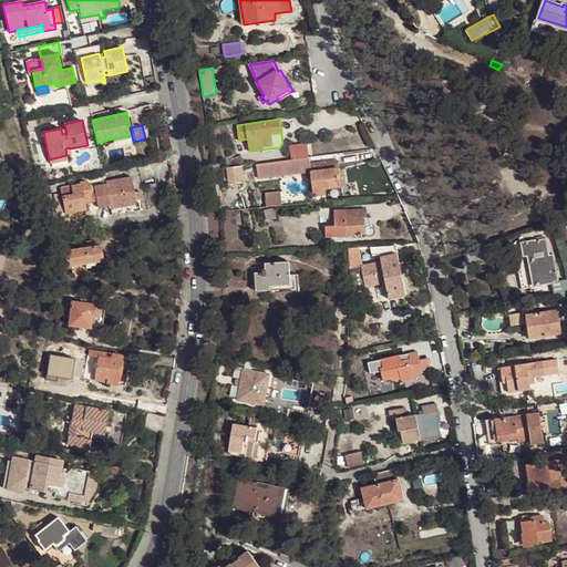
[(133,142),(132,135),(113,138),(115,146),(133,143),(133,142)]
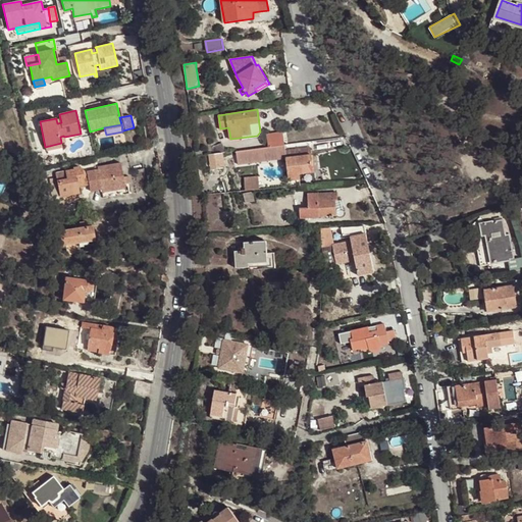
[(62,148),(61,143),(45,147),(47,151),(62,148)]
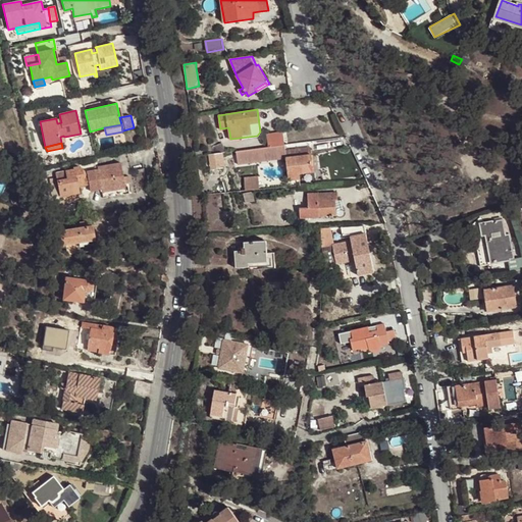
[(211,148),(214,154),(222,153),(225,153),(221,144),(211,148)]
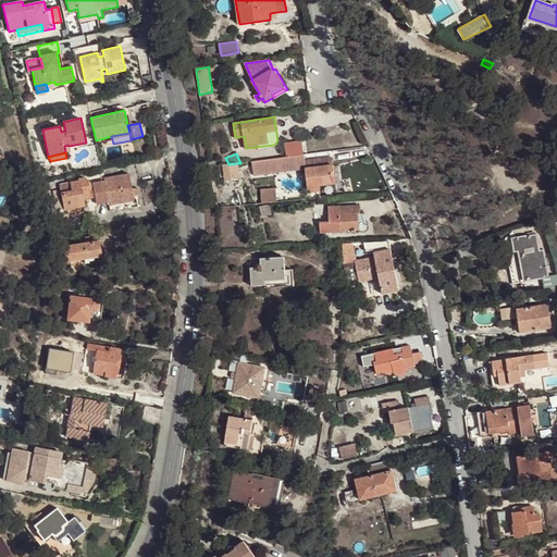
[(304,155),(252,161),(252,171),(264,169),(265,174),(306,169),(309,193),(320,192),(320,186),(334,184),(332,158),(305,161),(304,155)]
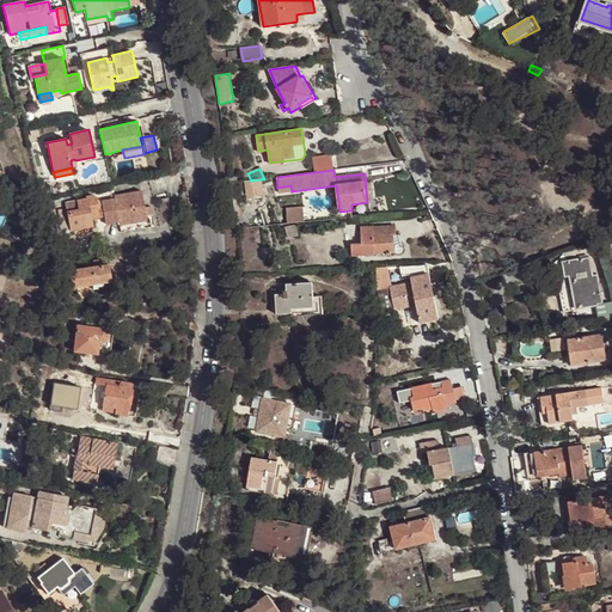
[(251,181),(245,182),(248,200),(263,199),(261,179),(251,181)]
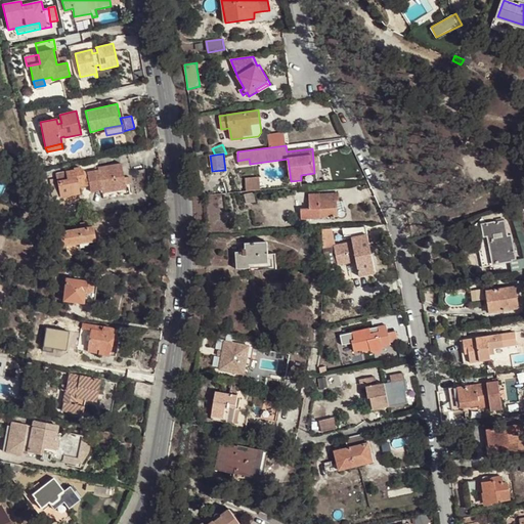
[(102,191),(126,187),(125,183),(130,182),(129,175),(124,176),(121,163),(97,166),(98,169),(87,171),(88,176),(89,183),(90,190),(101,188),(102,191)]
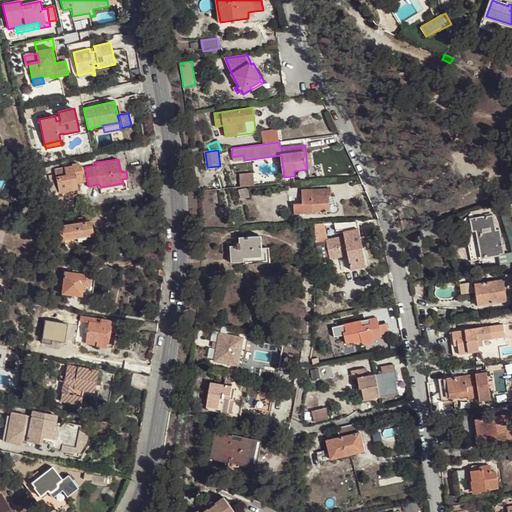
[(233,162),(226,162),(229,188),(238,188),(234,161),(233,162)]
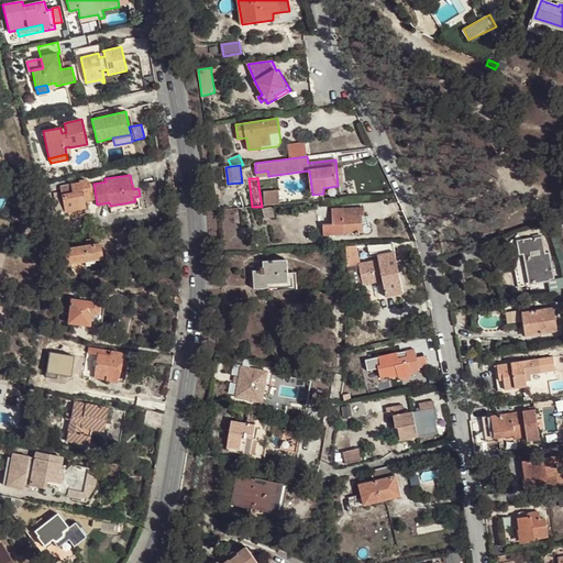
[(62,192),(53,195),(56,212),(65,211),(66,212),(86,208),(84,199),(83,195),(90,194),(89,191),(90,190),(91,188),(91,186),(90,185),(88,184),(88,181),(86,181),(86,179),(79,180),(80,184),(61,187),(62,192)]
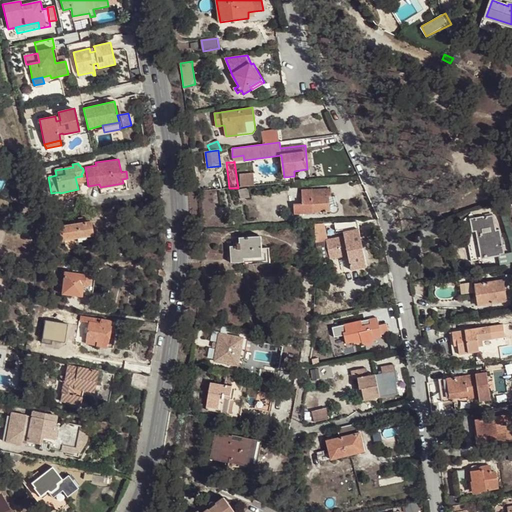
[(87,179),(86,172),(82,173),(81,174),(82,176),(75,177),(76,181),(87,179)]
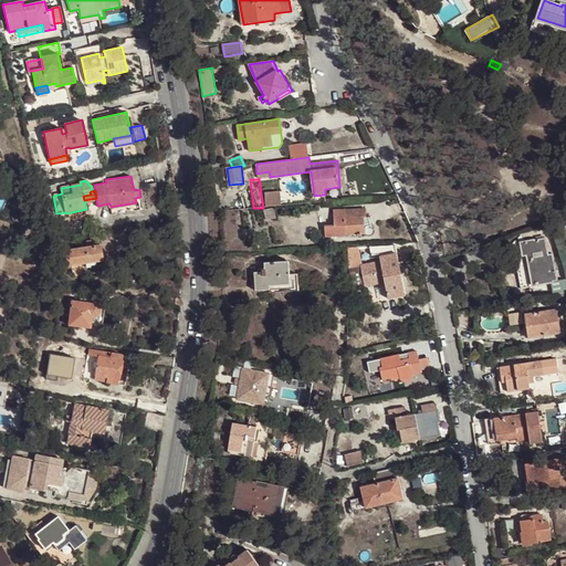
[(268,219),(278,219),(276,208),(266,209),(268,219)]
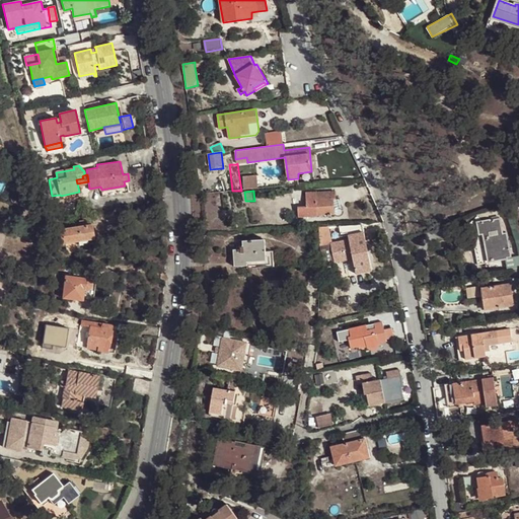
[(307,208),(298,208),(299,217),(316,216),(335,214),(334,200),(336,199),(335,192),(314,193),(315,207),(307,208)]
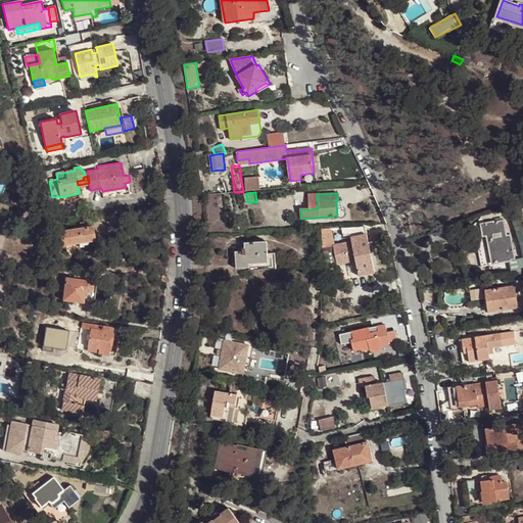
[(310,209),(318,208),(317,194),(308,195),(310,209)]
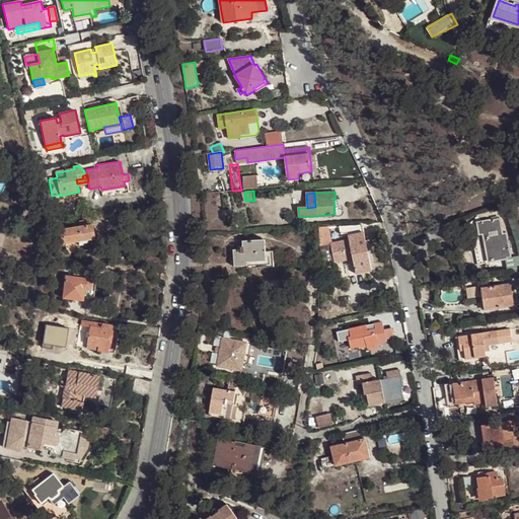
[(151,216),(165,213),(163,199),(150,201),(151,216)]
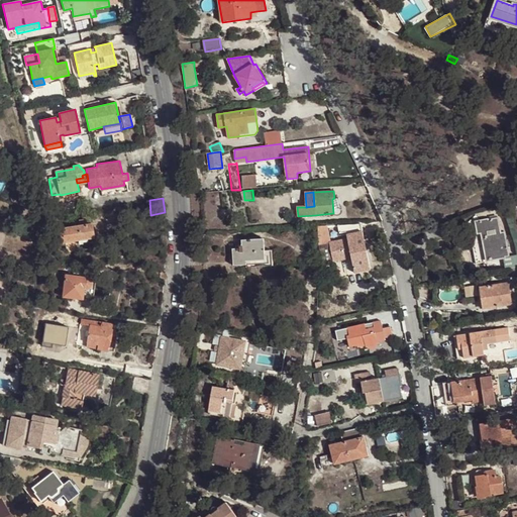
[(472,238),(476,263),(510,255),(505,232),(501,233),(498,217),(476,222),(478,233),(484,232),(485,235),(472,238)]
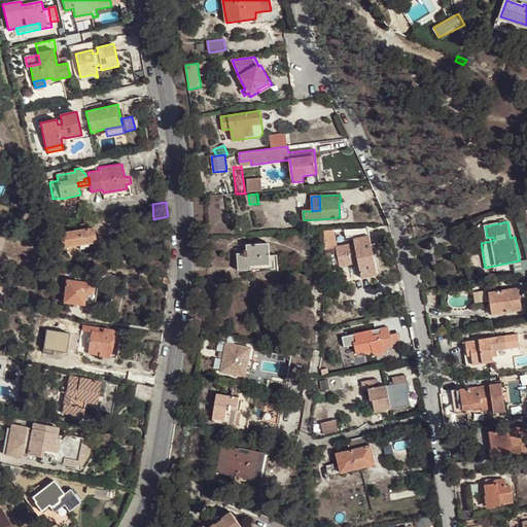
[(94,227),(89,229),(88,223),(80,224),(81,230),(61,233),(63,247),(67,247),(68,257),(77,255),(75,245),(90,243),(96,242),(94,227)]
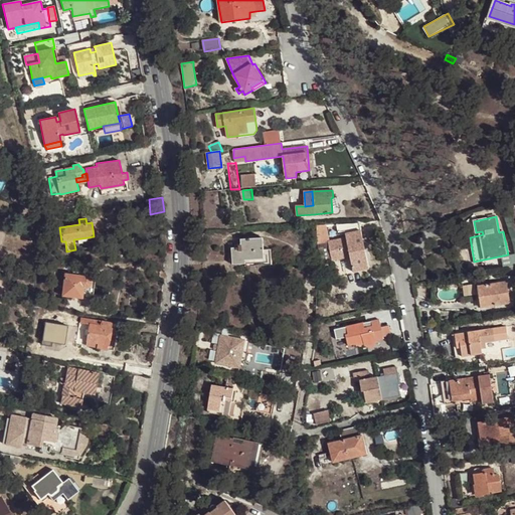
[(369,266),(360,223),(337,225),(338,232),(344,231),(346,237),(330,240),(327,226),(316,226),(319,244),(330,241),(333,261),(351,256),(353,269),(369,266)]
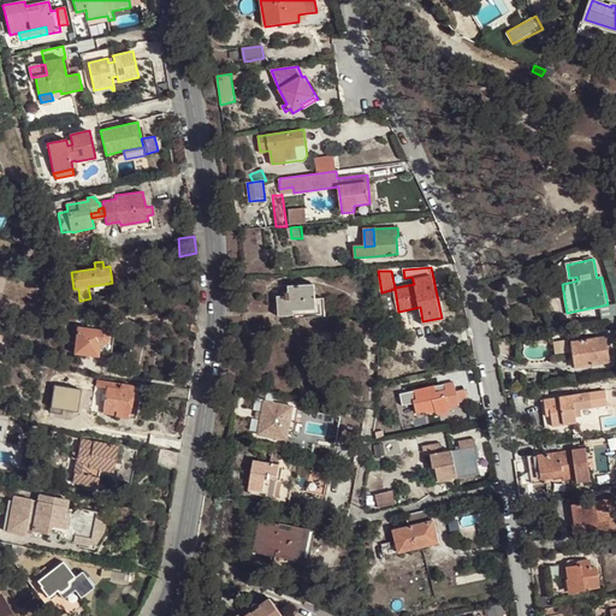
[(64,290),(73,289),(71,272),(66,273),(67,280),(64,290)]
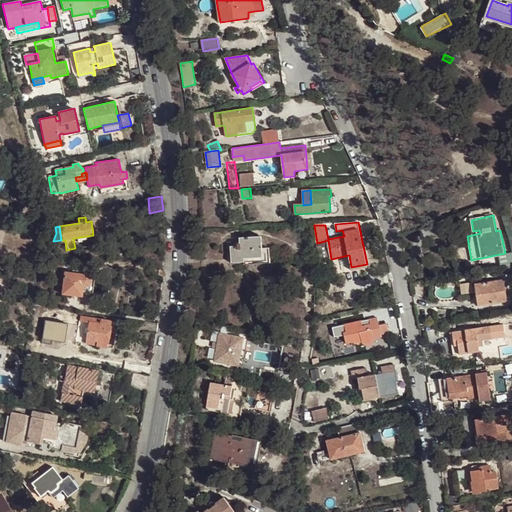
[(75,248),(89,245),(87,236),(73,238),(75,248)]
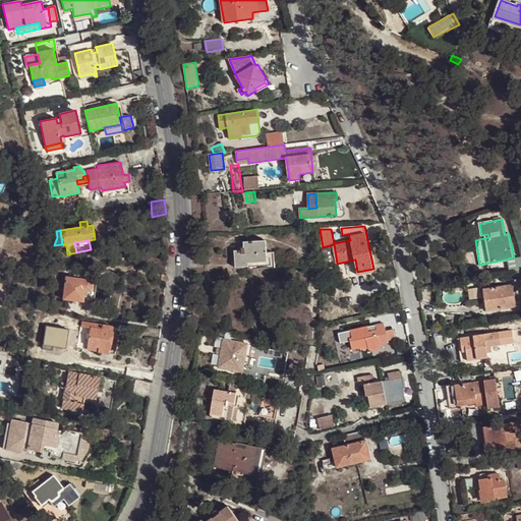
[(266,240),(243,241),(244,247),(241,247),(241,250),(234,250),(235,268),(248,267),(248,270),(275,268),(274,251),(267,252),(266,240)]
